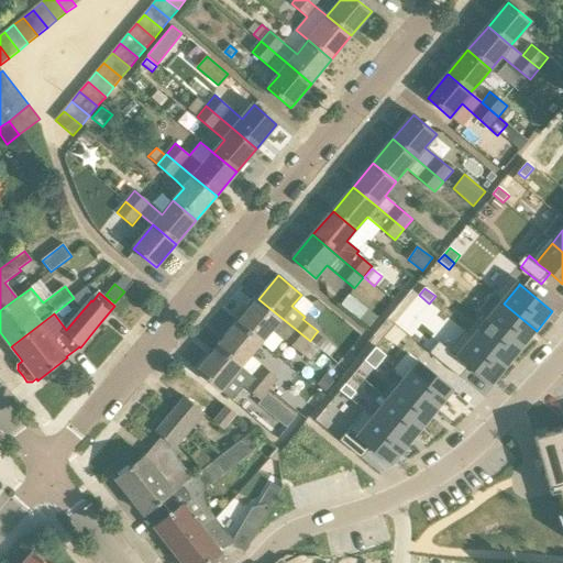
[(349,295),(344,301),(341,305),(357,321),(366,310),(349,295)]
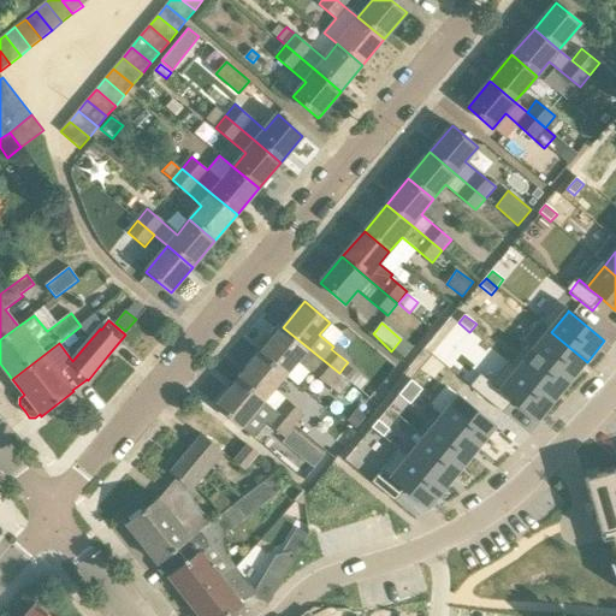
[(339,396),(350,384),(345,378),(339,373),(283,327),(260,354),(285,375),(297,362),(311,373),(312,372),(339,396)]
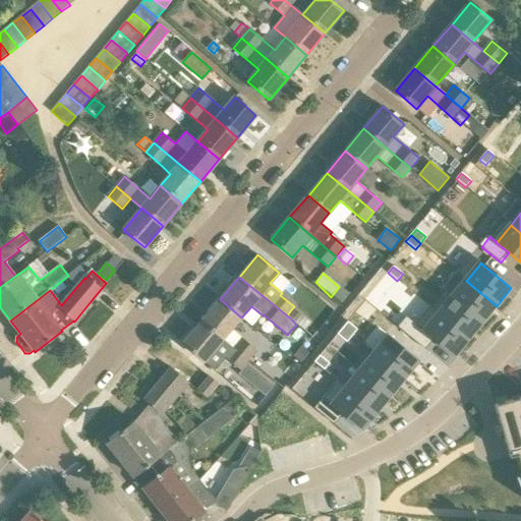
[(453,298),(482,323),(497,306),(466,281),(453,298)]
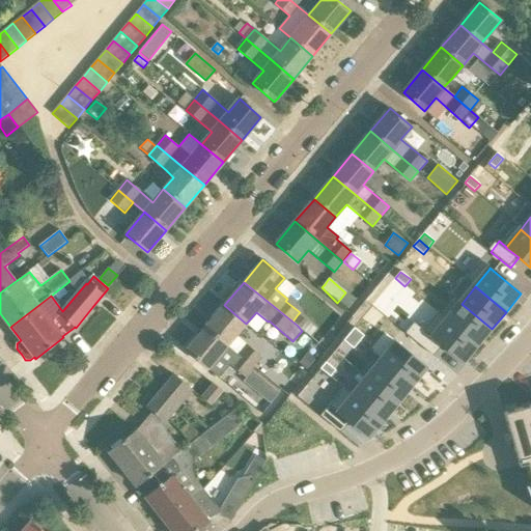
[(462,304),(447,320),(478,346),(492,329),(462,304)]
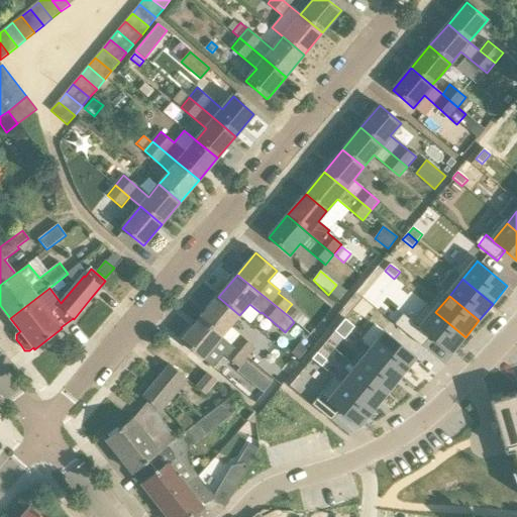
[(230,326),(239,315),(218,297),(200,319),(221,337),(231,345),(245,357),(254,346),(230,326)]
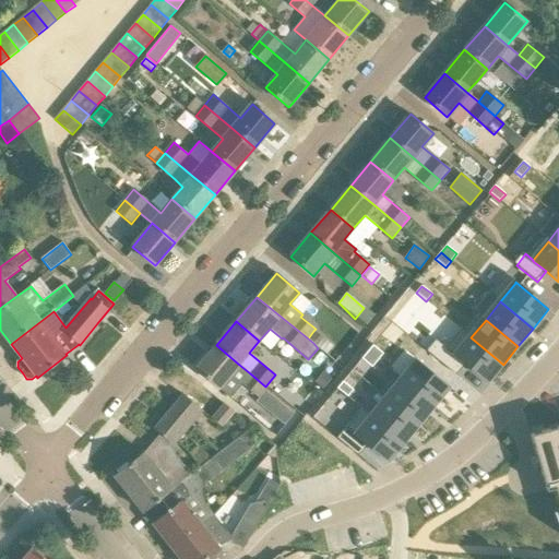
[(320,336),(313,343),(318,348),(326,355),(333,347),(320,336)]
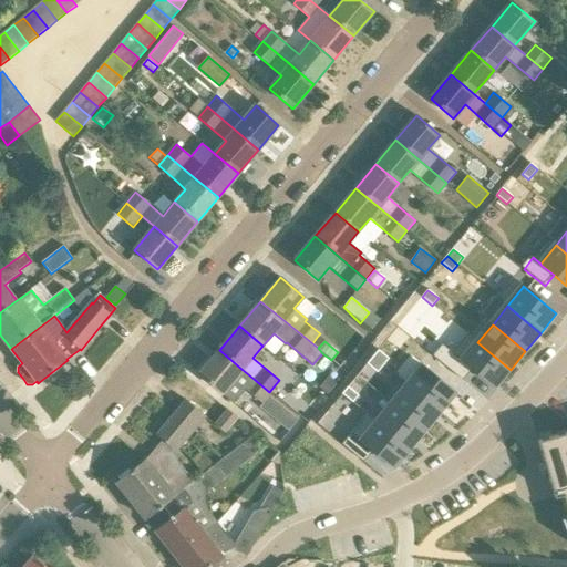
[(474,372),(495,390),(511,370),(477,342),(462,362),(474,372)]
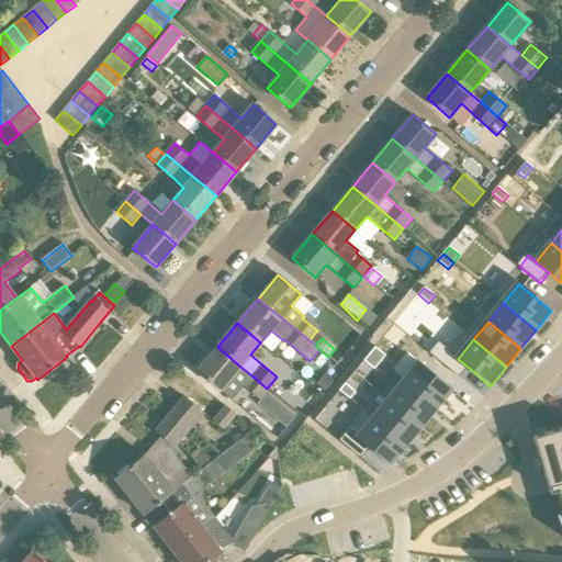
[(233,401),(244,386),(259,398),(267,389),(251,375),(240,367),(217,347),(198,371),(221,390),(233,401)]
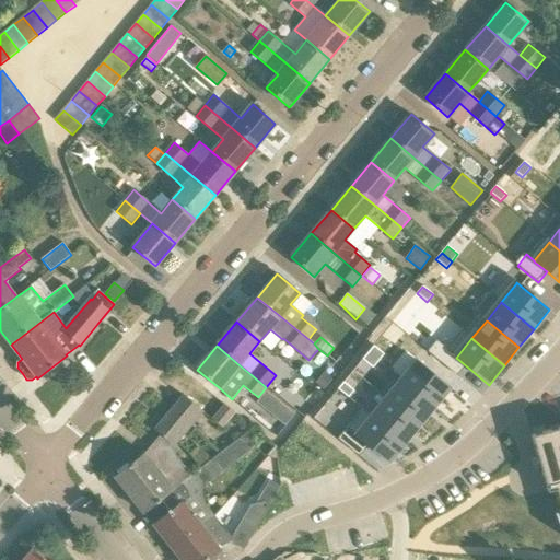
[(368,352),(378,361),(384,354),(373,346),(368,352)]
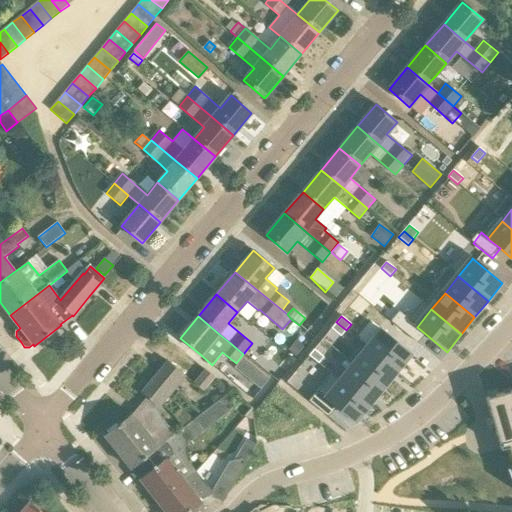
[(409,319),(400,330),(420,346),(428,336),(417,327),(409,319)]
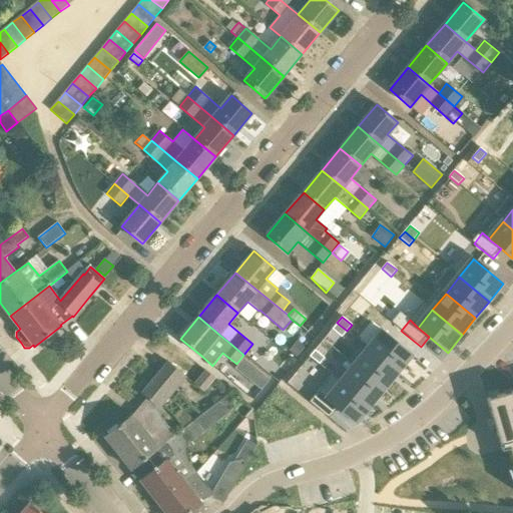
[(341,337),(347,331),(337,323),(332,330),(341,337)]
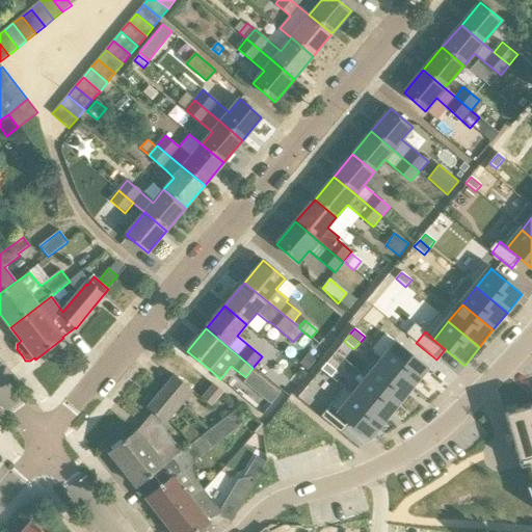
[(398,344),(383,363),(415,389),(429,370),(428,369),(408,352),(398,344)]
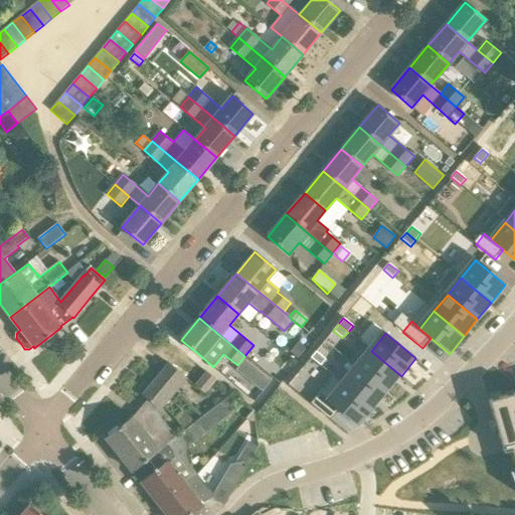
[(299,343),(290,352),(298,359),(306,349),(299,343)]
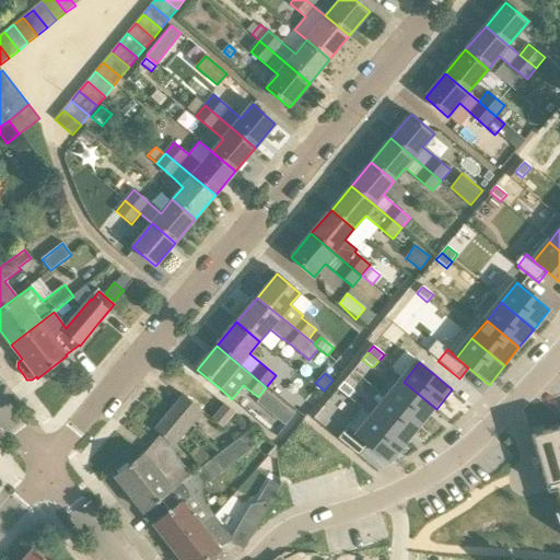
[(338,389),(348,397),(353,391),(343,383),(343,382),(338,389)]
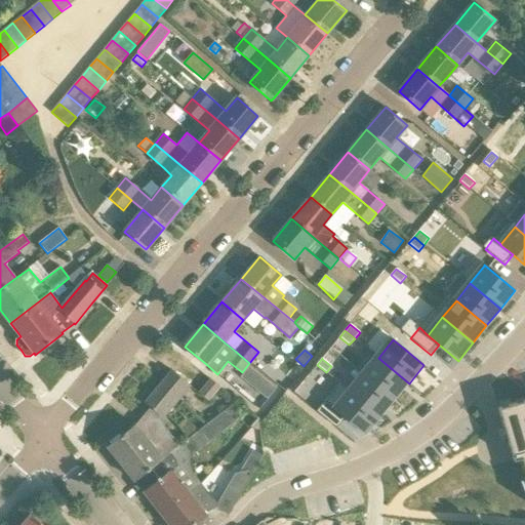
[(378,358),(364,375),(395,401),(409,384),(378,358)]
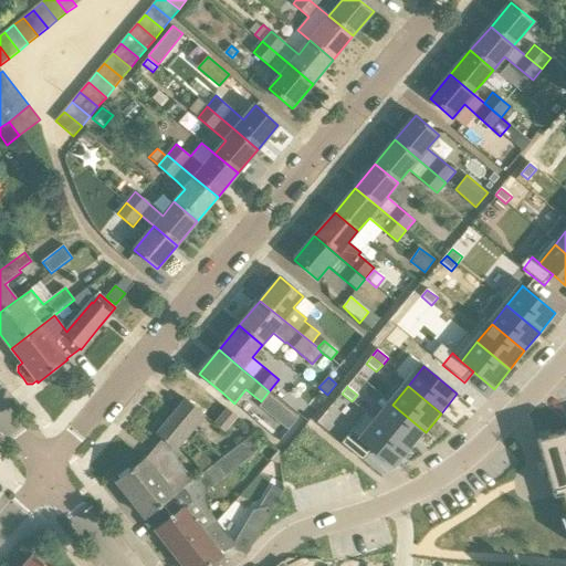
[(146,519),(194,482),(176,459),(180,454),(176,451),(206,417),(186,399),(156,435),(163,440),(147,459),(146,459),(130,471),(129,469),(118,478),(119,479),(116,482),(146,519)]
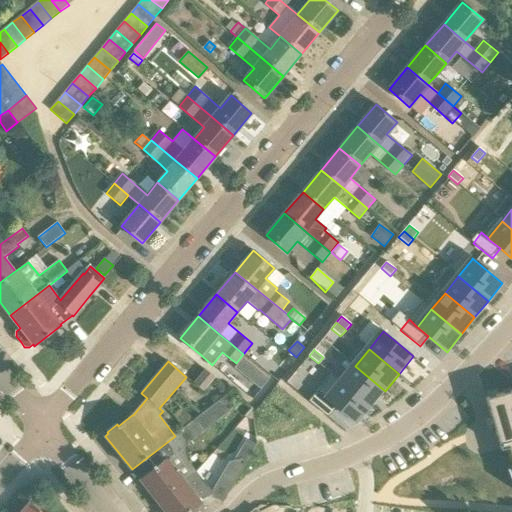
[(355,366),(342,382),(372,407),(385,391),(355,366)]
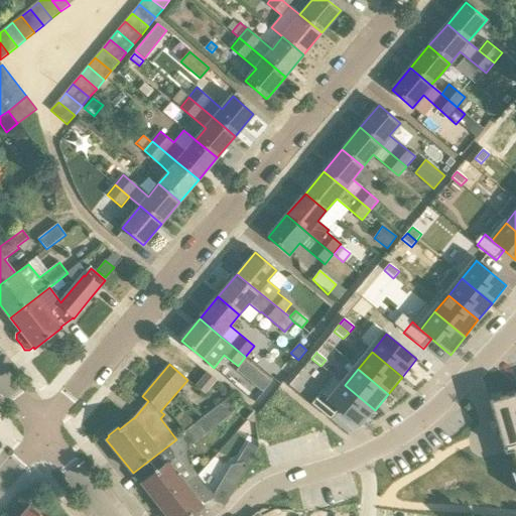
[(253,384),(262,392),(271,382),(261,374),(253,384)]
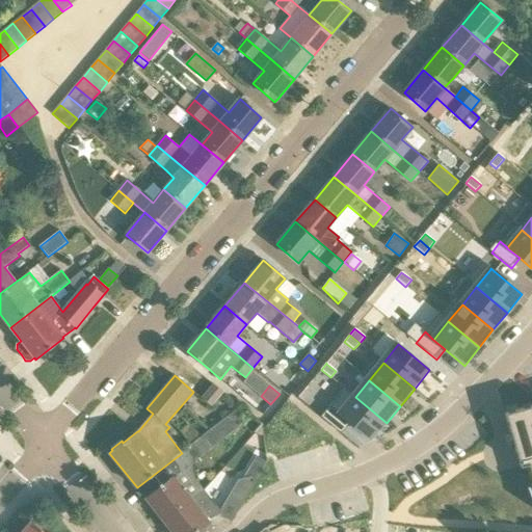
[(341,416),(371,442),(387,423),(355,397),(341,416)]
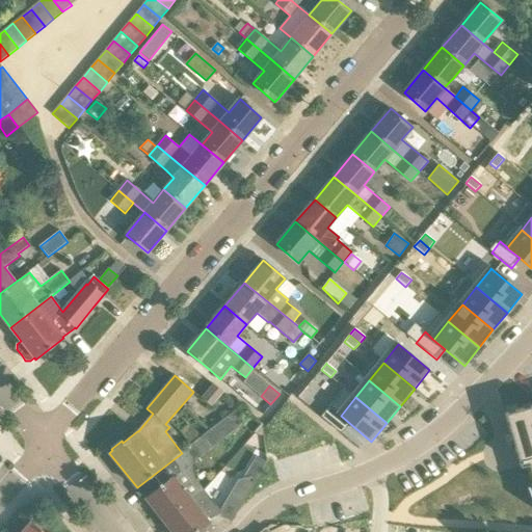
[(353,426),(341,416),(333,409),(324,419),(345,436),(353,426)]
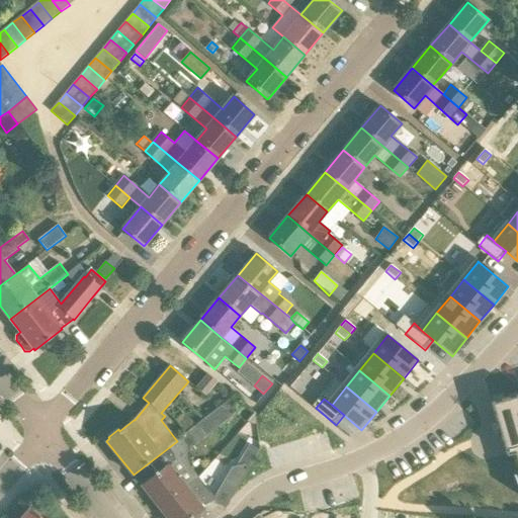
[(517,399),(493,407),(508,455),(516,453),(517,460),(517,399)]
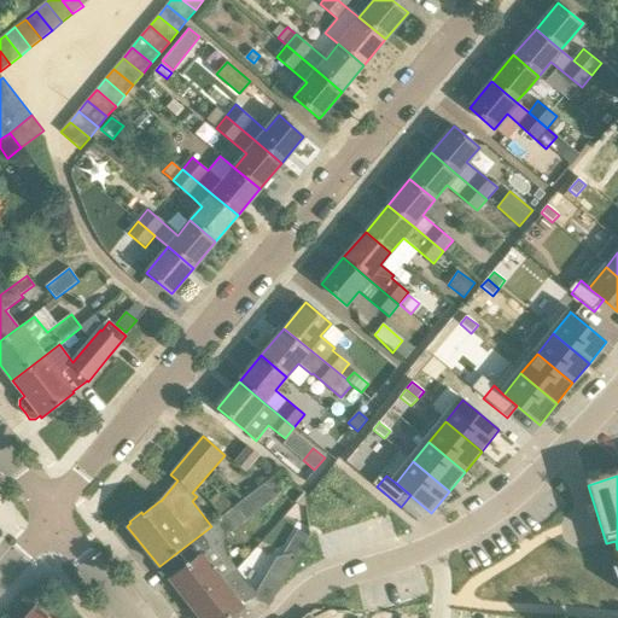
[(257,490),(211,526),(159,566),(190,606),(232,572),(219,555),(225,551),(219,543),(267,503),(257,490)]
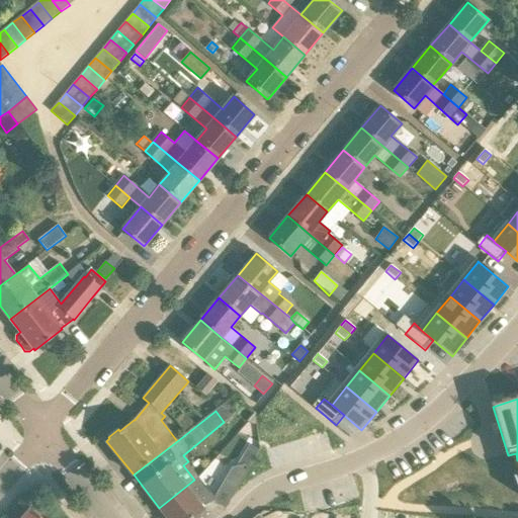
[(194,480),(159,508),(167,517),(190,517),(214,500),(224,510),(249,467),(242,463),(230,466),(210,500),(194,480)]
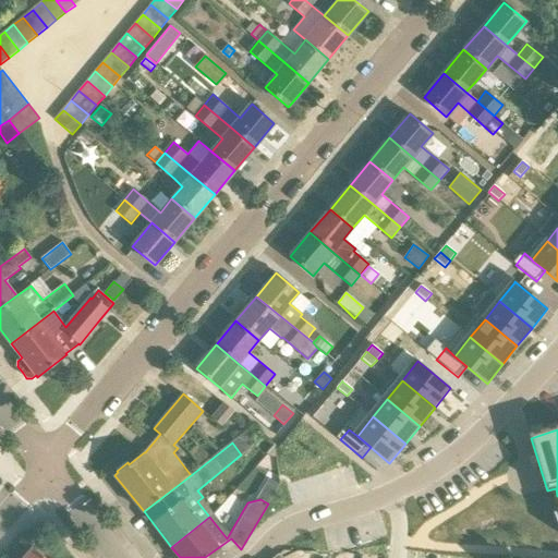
[(25,557),(44,557),(34,548),(25,557)]
